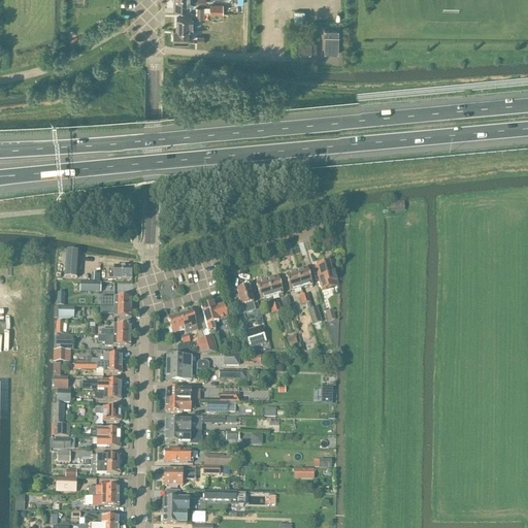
[(173,0),(173,9),(190,9),(190,3),(194,3),(193,0),(173,0)]
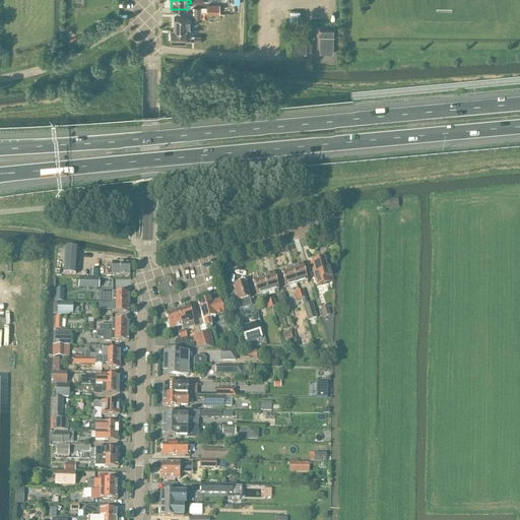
[(219,4),(206,4),(206,8),(206,13),(206,14),(219,14),(219,4)]
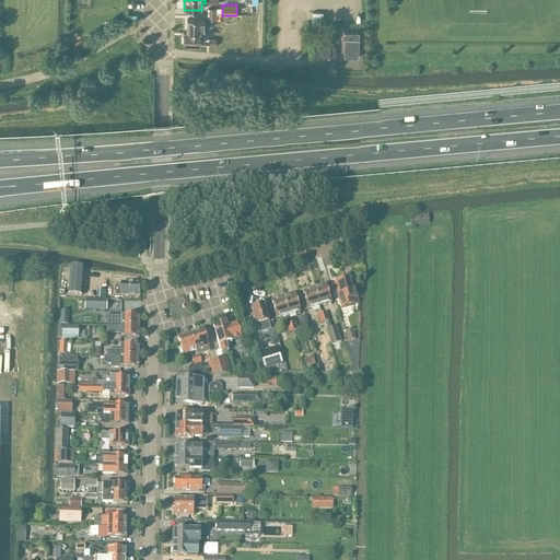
[(187,19),(187,31),(200,32),(203,32),(205,19),(187,19)]
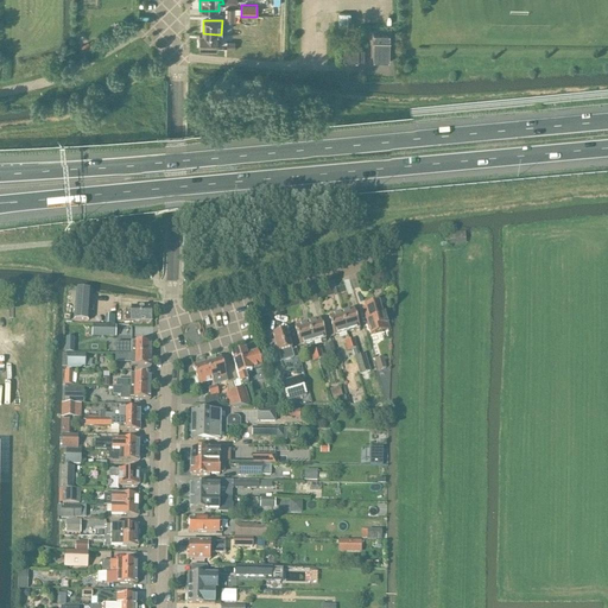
[(217,49),(217,35),(203,33),(198,33),(198,49),(217,49)]
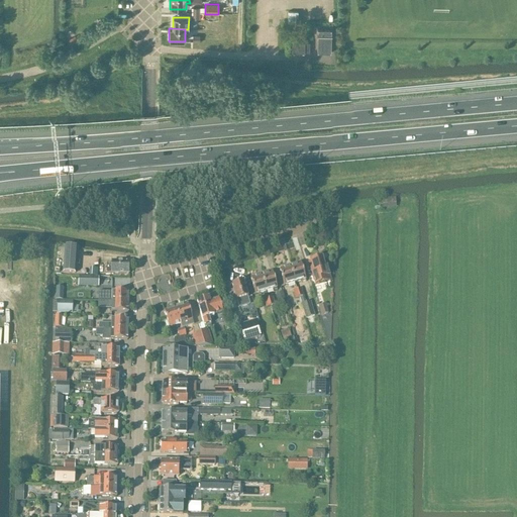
[(331,29),(318,29),(317,53),(330,53),(331,29)]
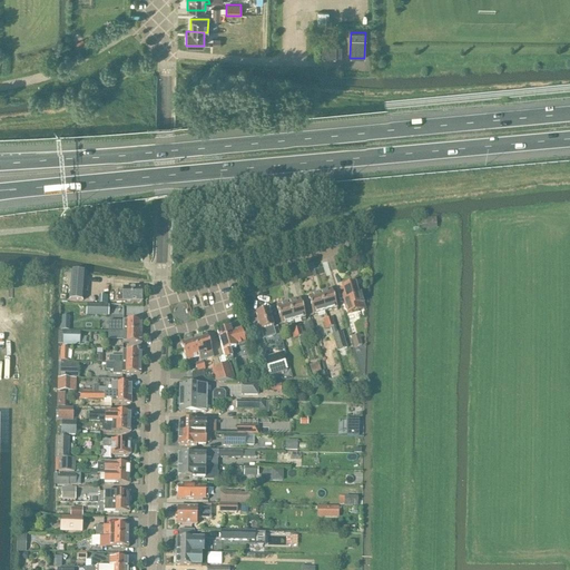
[(336,47),(322,46),(322,57),(341,58),(341,57),(342,47),(336,47)]
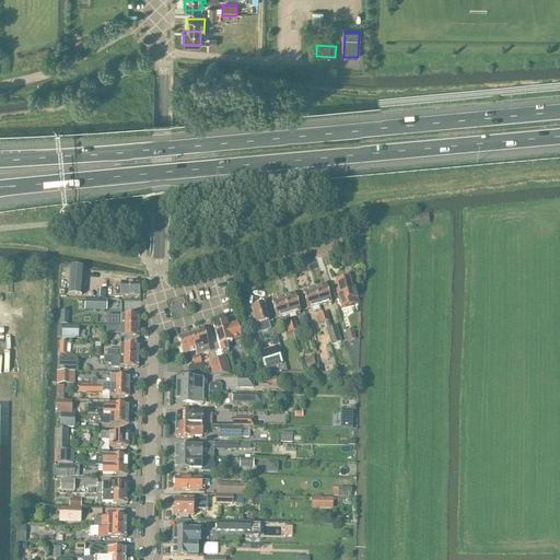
[(66,267),(65,296),(78,298),(78,292),(79,268),(66,267)]
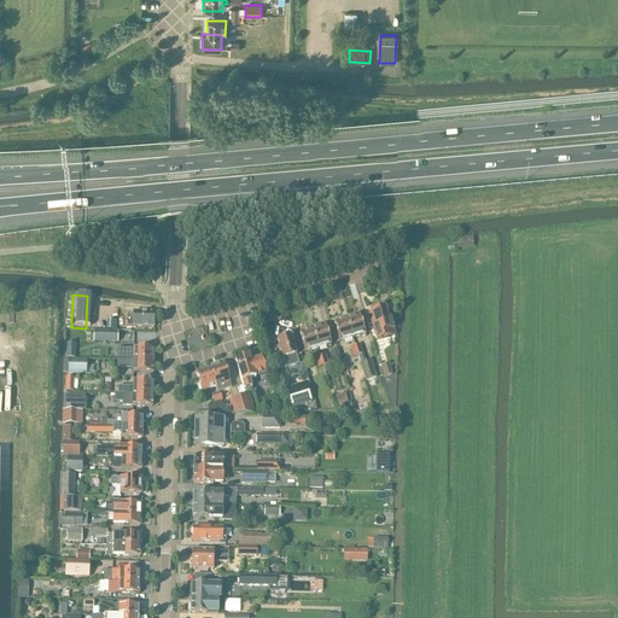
[(388,320),(384,309),(373,313),(375,322),(372,324),(377,342),(390,337),(395,336),(390,319),(388,320)]
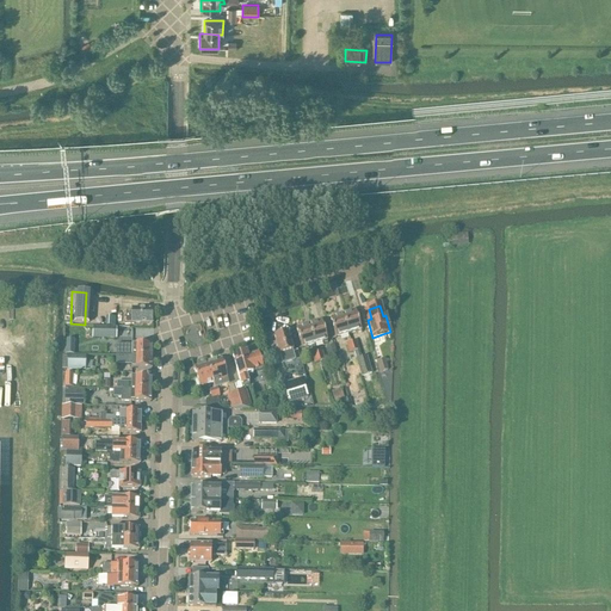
[(153,310),(131,310),(131,313),(127,313),(125,323),(153,325),(153,310)]
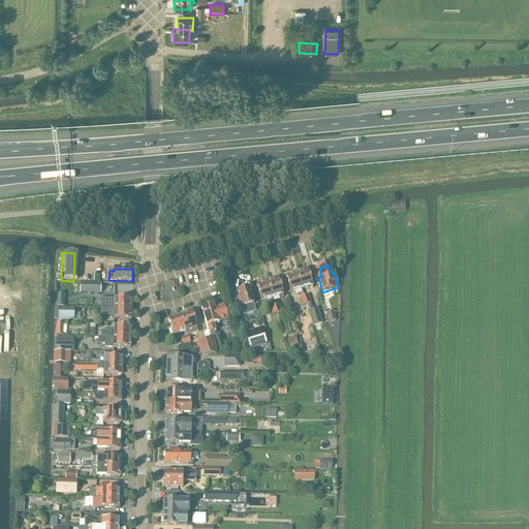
[(297,274),(302,290),(313,286),(308,271),(297,274)]
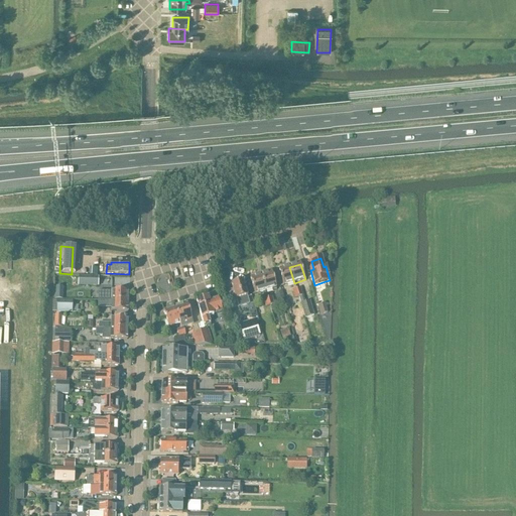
[(294,283),(289,267),(279,270),(284,286),(294,283)]
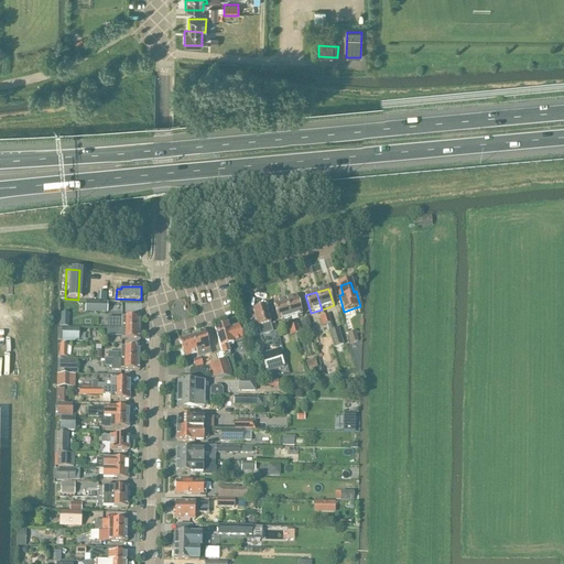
[(285,302),(291,318),(302,315),(296,297),(285,302)]
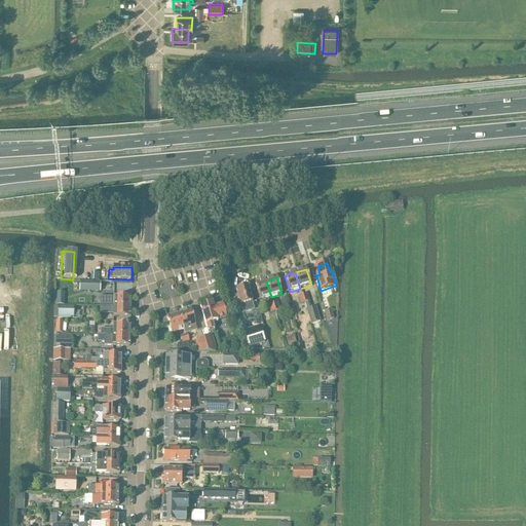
[(80,282),(80,292),(100,293),(101,283),(85,283),(80,282)]
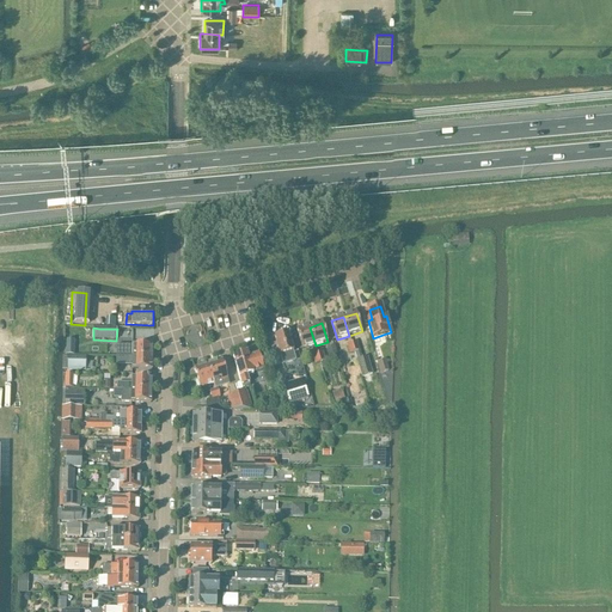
[(316,346),(310,328),(297,331),(303,350),(316,346)]
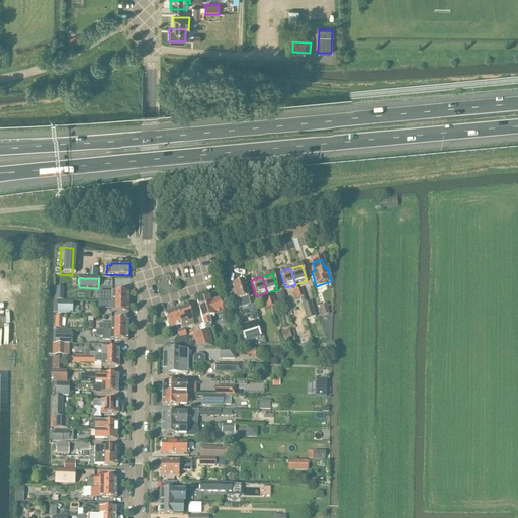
[(244,282),(233,285),(237,301),(240,310),(251,307),(248,298),(244,282)]
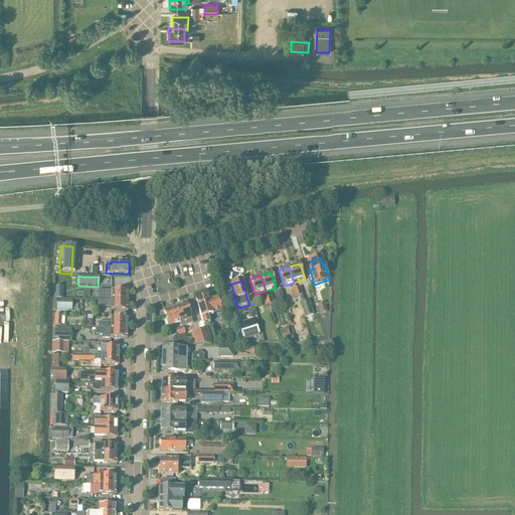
[(296,290),(298,297),(300,304),(304,319),(314,316),(310,301),(305,303),(303,296),(302,292),(301,288),(296,290)]
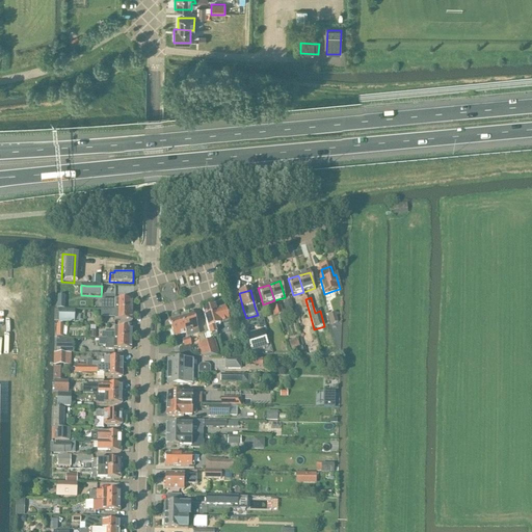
[(102,300),(101,311),(114,311),(132,312),(132,301),(115,300),(102,300)]
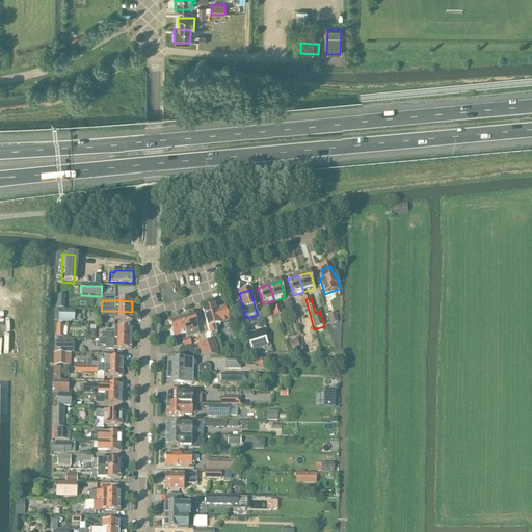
[(294,314),(291,302),(285,303),(288,316),(294,314)]
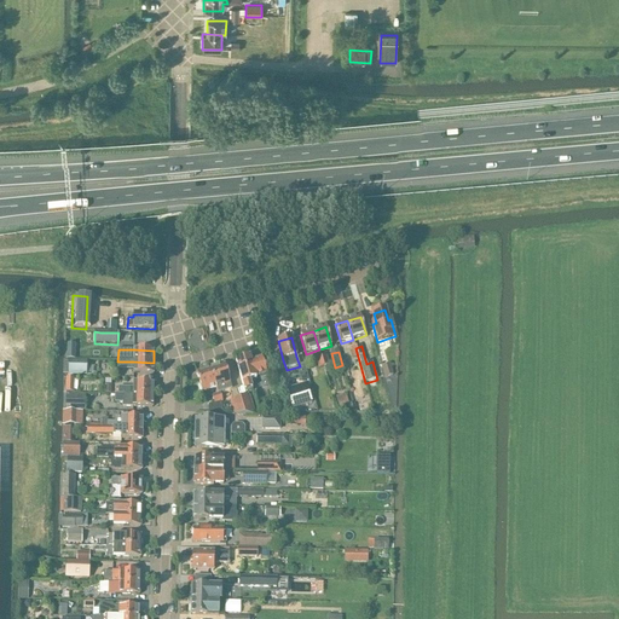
[(327,357),(322,358),(324,368),(325,374),(331,372),(327,357)]
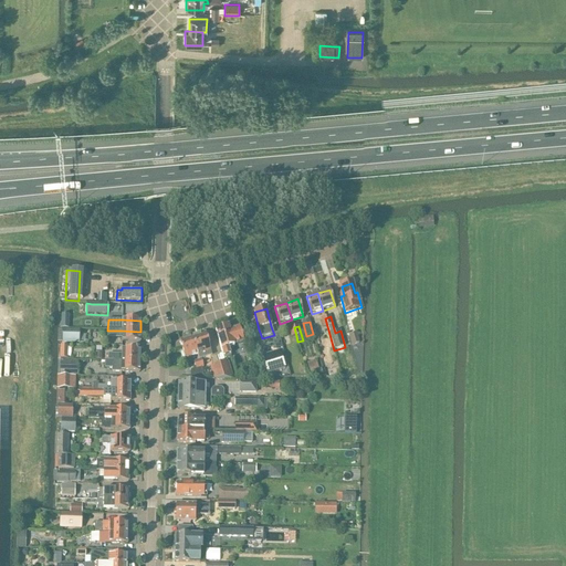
[(229,327),(216,331),(222,354),(217,355),(219,365),(220,367),(223,379),(231,380),(233,380),(228,363),(226,363),(224,360),(231,358),(229,349),(234,347),(234,345),(243,343),(243,342),(244,341),(242,336),(241,335),(239,329),(230,332),(229,327)]
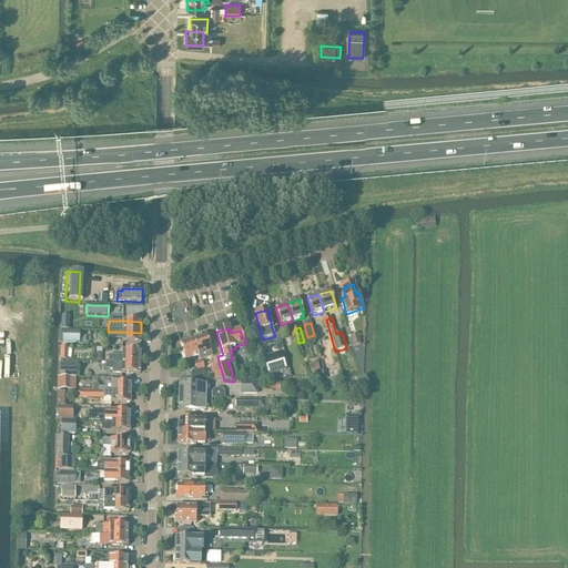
[(62,344),(62,345),(79,345),(79,332),(62,332),(62,344)]
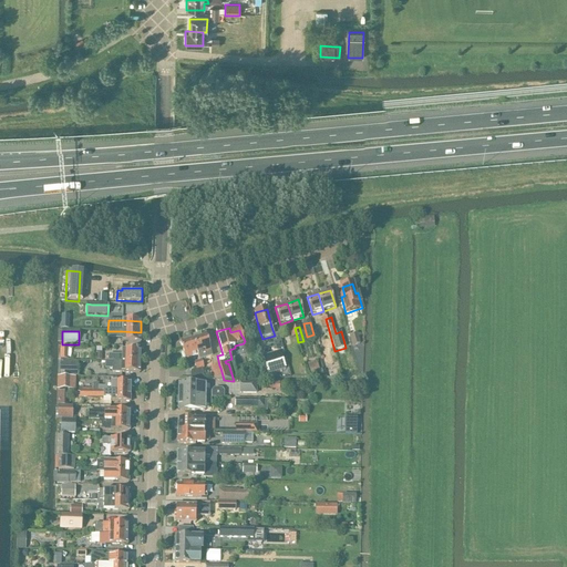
[(107,331),(107,338),(122,339),(122,342),(141,343),(141,332),(122,331),(107,331)]
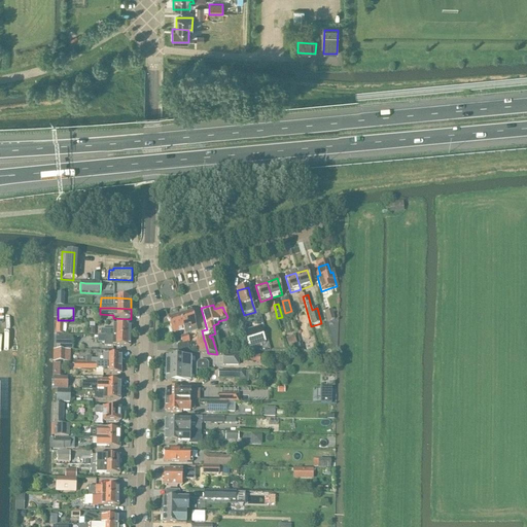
[(335,320),(331,311),(325,313),(327,322),(335,320)]
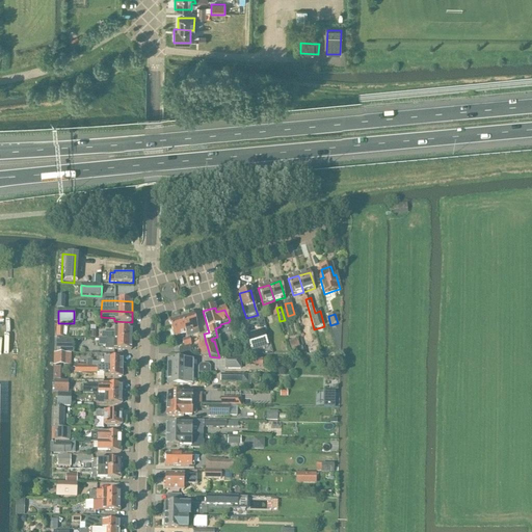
[(192,315),(181,318),(186,335),(187,339),(200,336),(192,315)]
